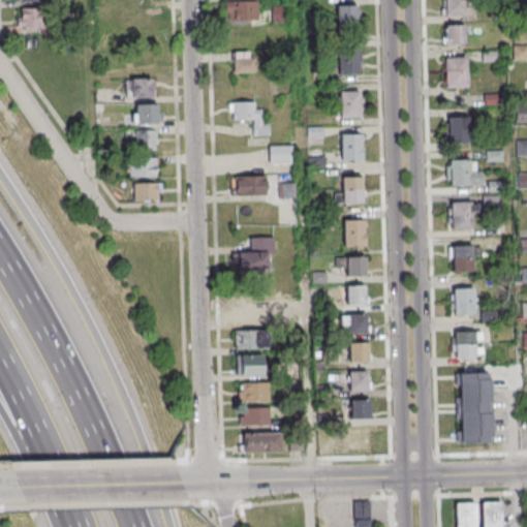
[(226,0),(226,18),(259,18),(259,0),(226,0)]
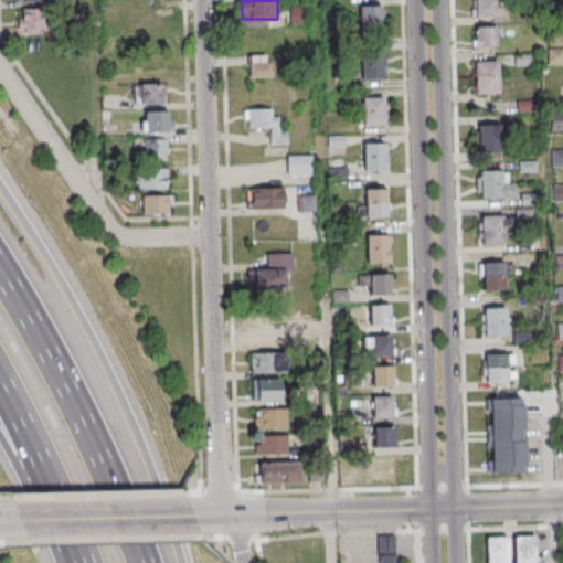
[(498,0),(498,17),(478,17),(478,0),(498,0)]
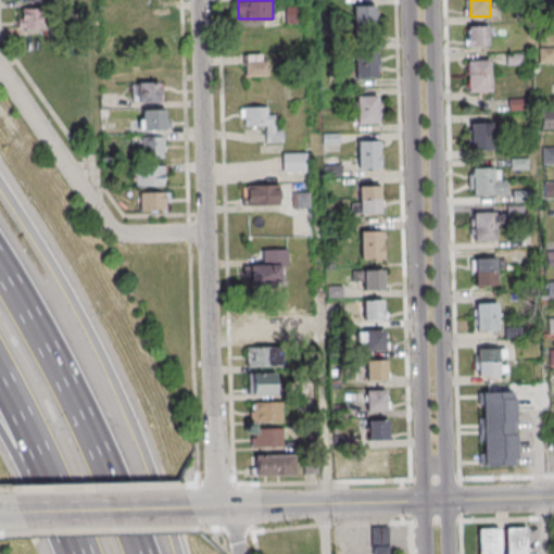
[(20,26),(42,26),(42,7),(20,7),(20,26)]
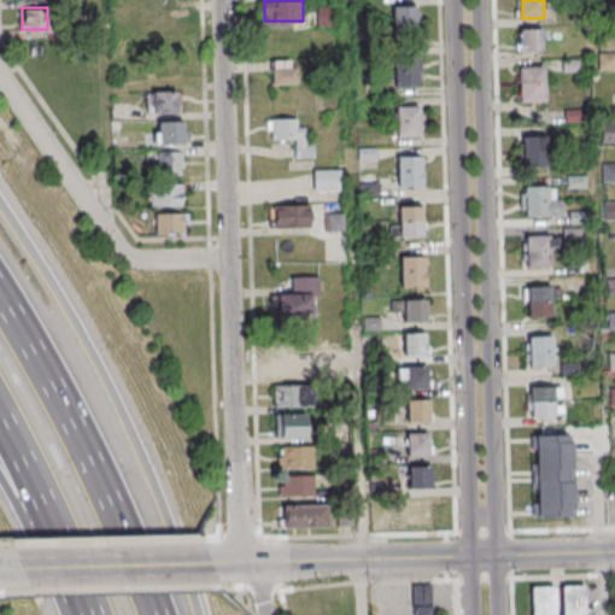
[(396,7),(419,7),(420,36),(397,37),(396,7)]
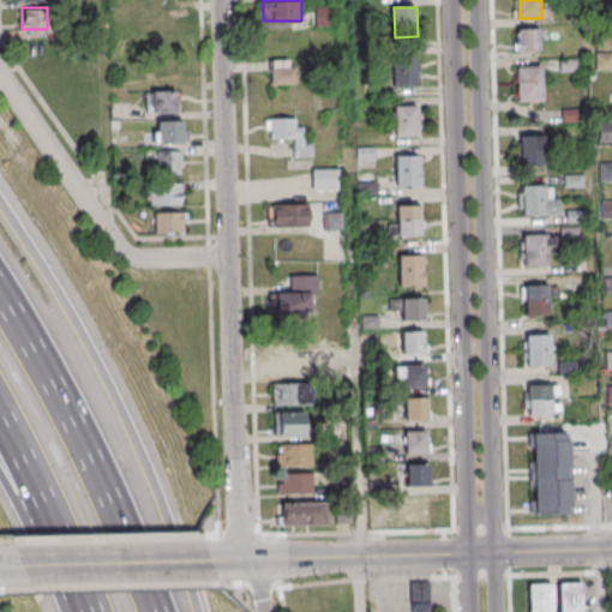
[(521,30),(543,29),(543,52),(521,52),(521,30)]
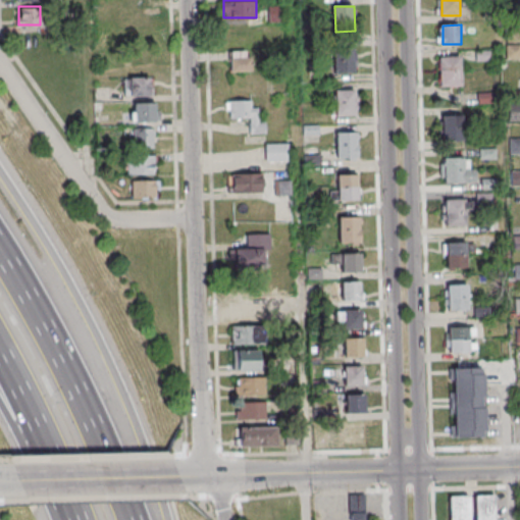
[(509,45),(519,45),(519,58),(509,59),(509,45)]
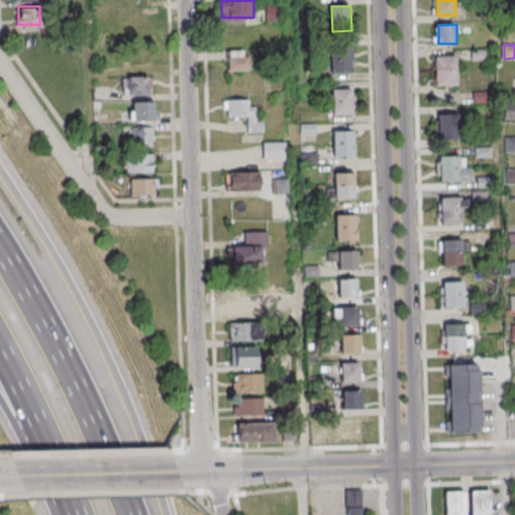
[(250,48),(228,48),(228,68),(250,68),(250,48)]
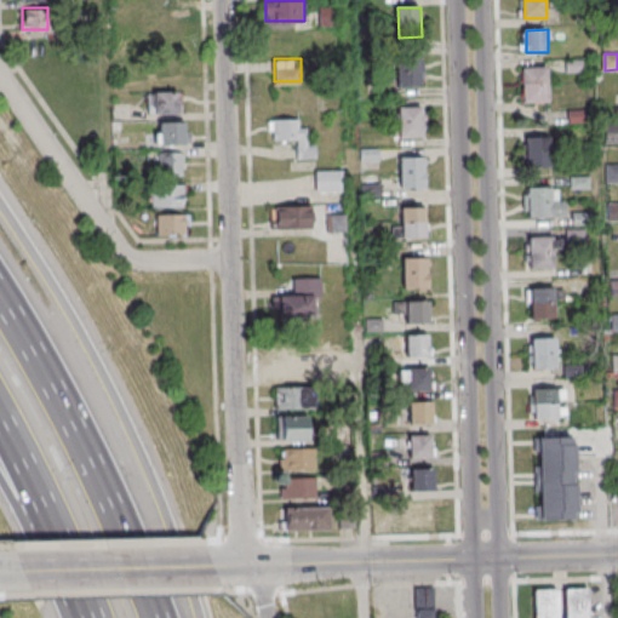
[(400,58),(423,58),(424,87),(400,89),(400,58)]
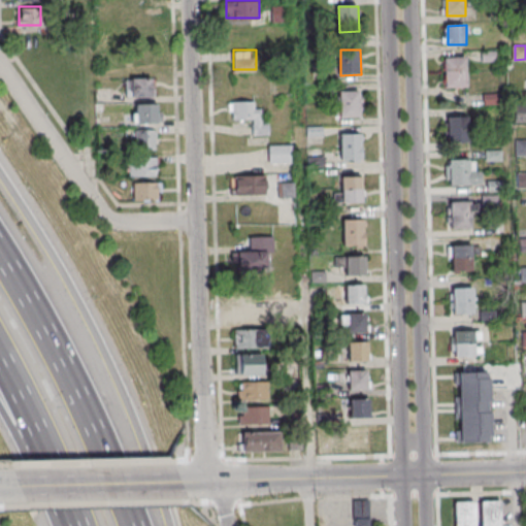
[(448,63),(467,62),(468,87),(448,88),(448,63)]
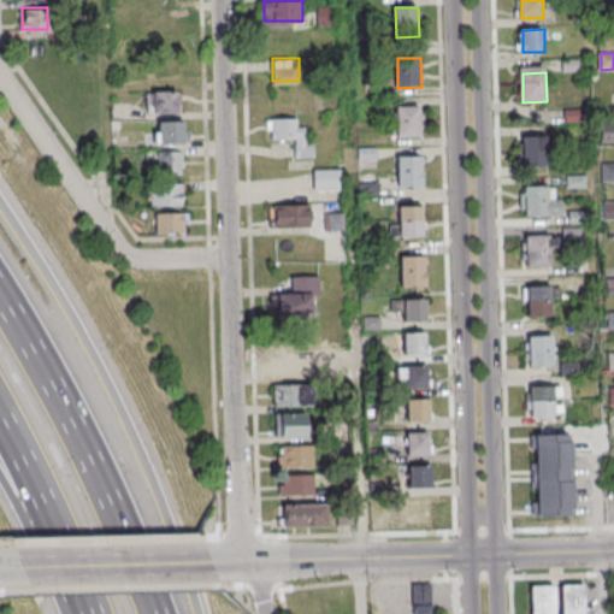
[(157,93),(179,92),(179,114),(158,116),(157,93)]
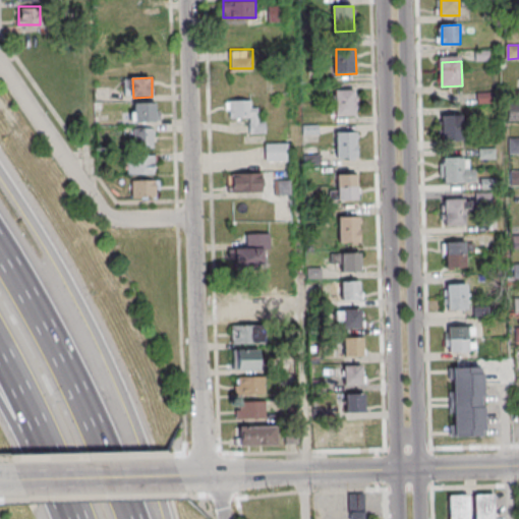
[(337,91),(356,91),(357,115),(337,116),(337,91)]
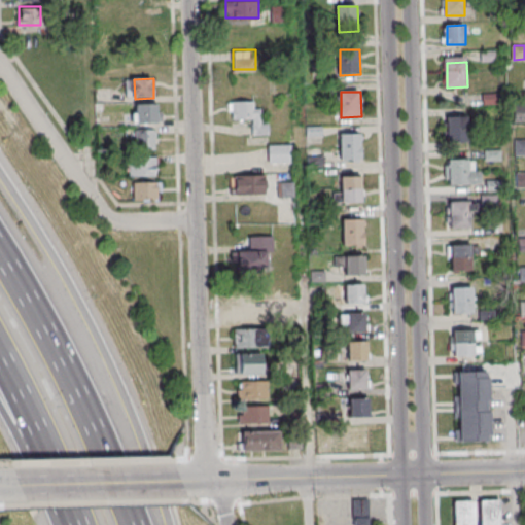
[(485,94),(500,94),(501,104),(486,104),(485,94)]
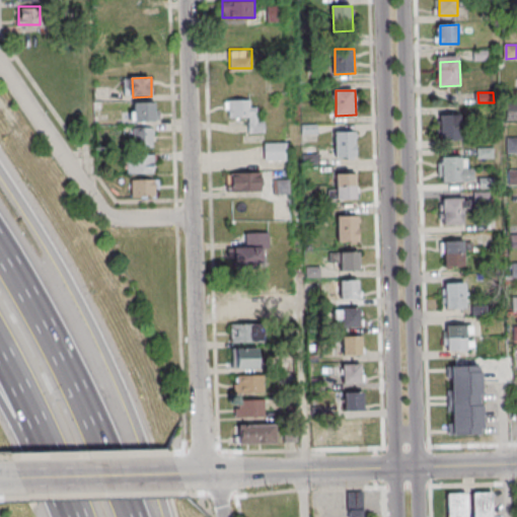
[(266,130),(265,119),(256,119),(256,97),(227,98),(227,122),(244,121),(245,131),(266,130)]
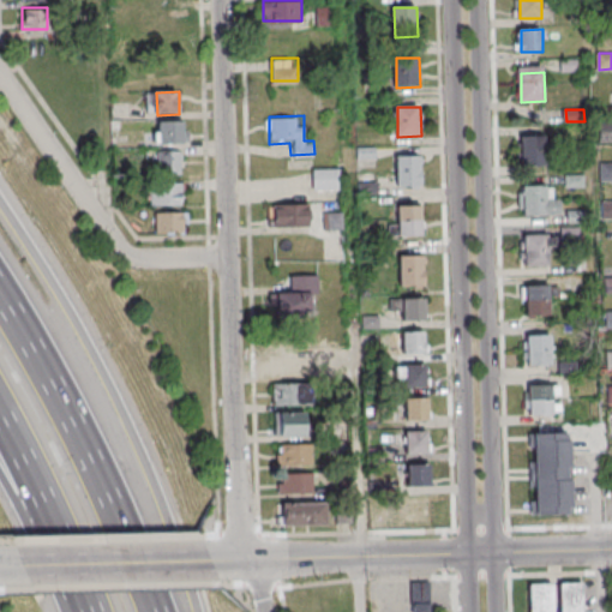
[(160,123),(185,121),(185,144),(161,145),(160,123)]
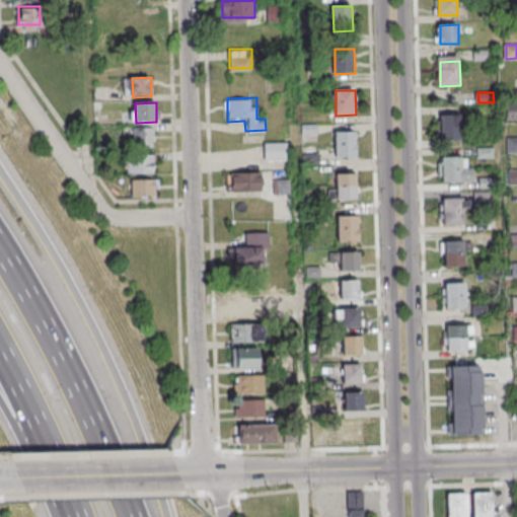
[(508,103),(516,103),(516,120),(509,121),(508,103)]
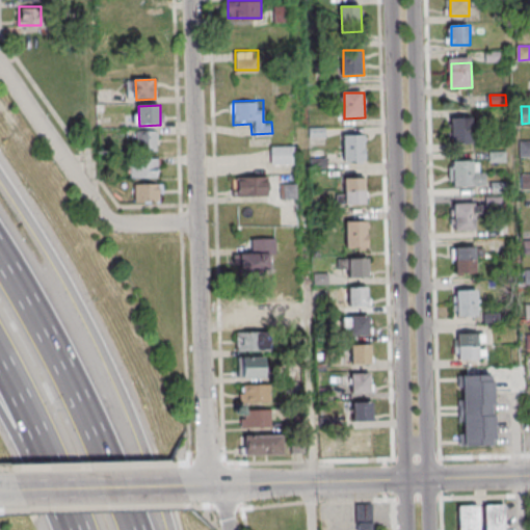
[(453,117),(474,116),(474,142),(454,142),(453,117)]
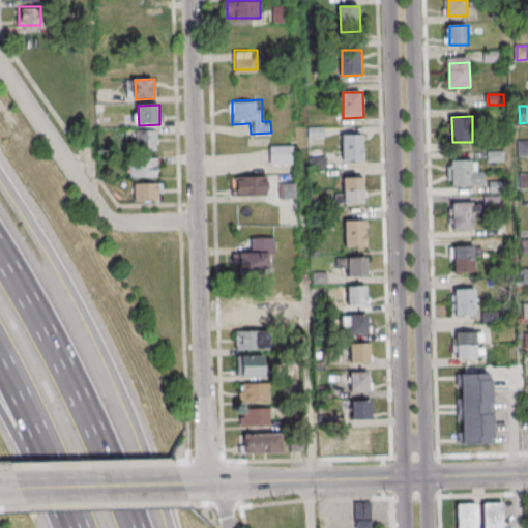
[(139,132),(157,130),(157,150),(139,150),(139,132)]
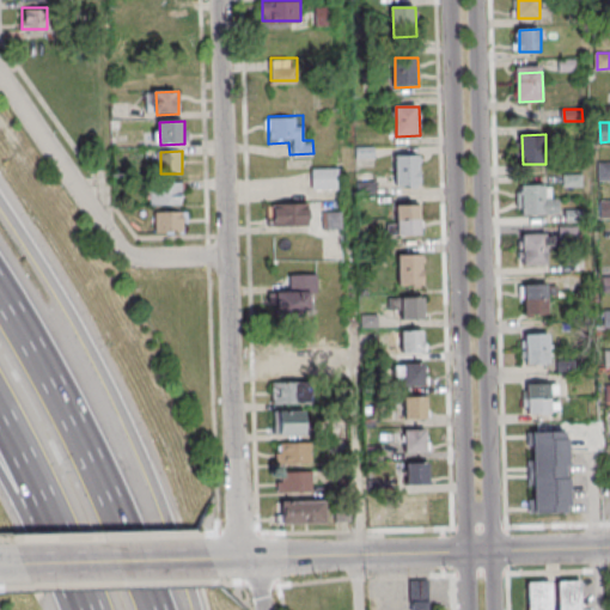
[(397,157),(420,156),(421,185),(398,185),(397,157)]
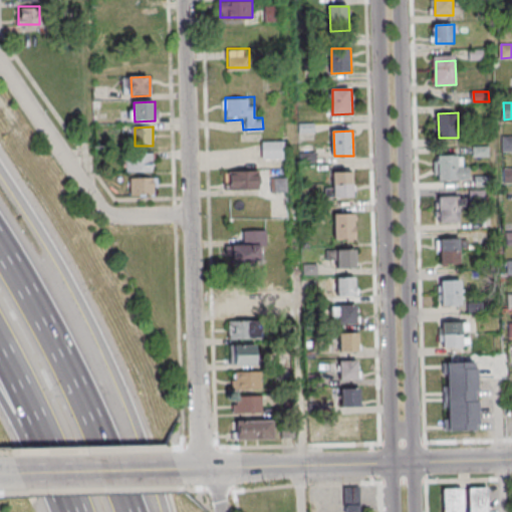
[(262,140),(263,157),(285,157),(285,139),(262,140)]
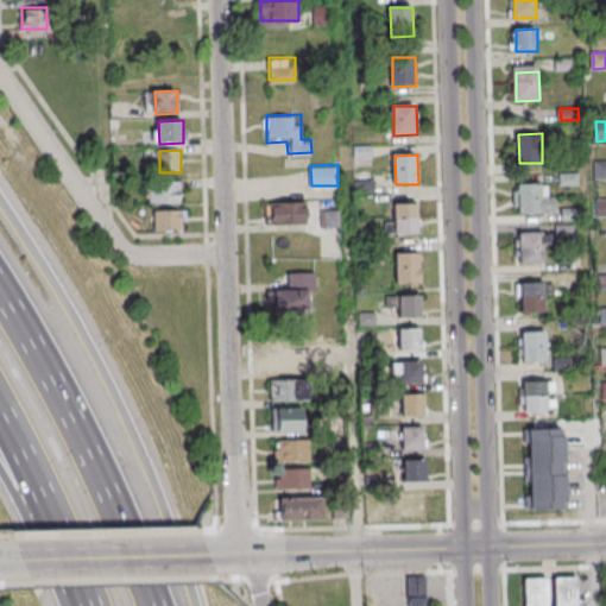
[(151,182),(183,182),(183,203),(152,204),(151,182)]
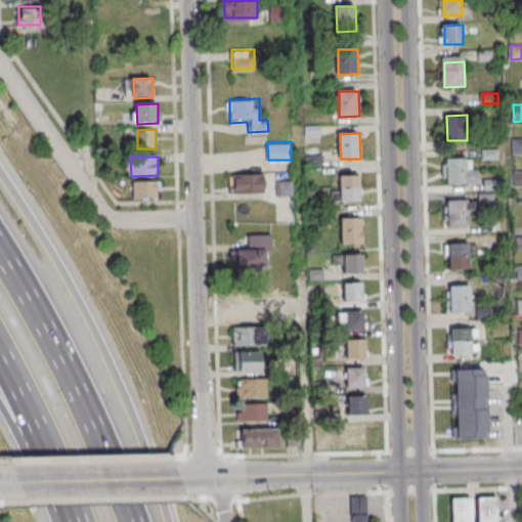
[(448,160),(468,159),(469,183),(448,184),(448,160)]
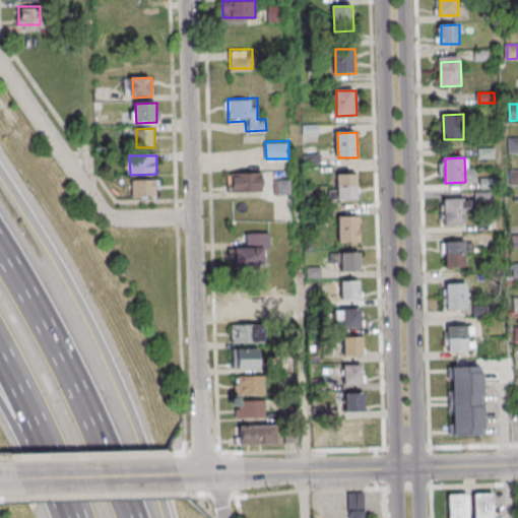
[(263,190),(263,171),(228,171),(228,190),(263,190)]
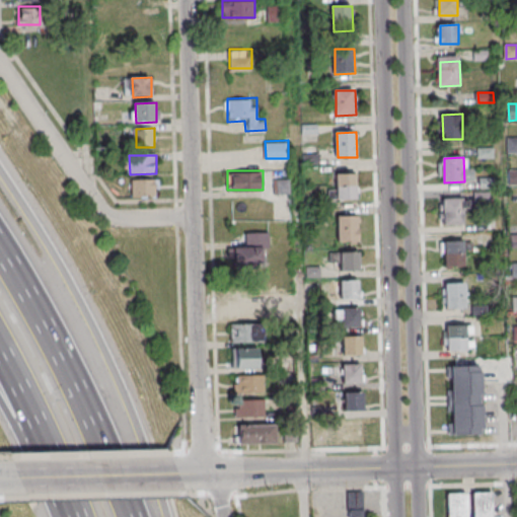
[(338,175),(358,174),(358,200),(339,200),(338,175)]
